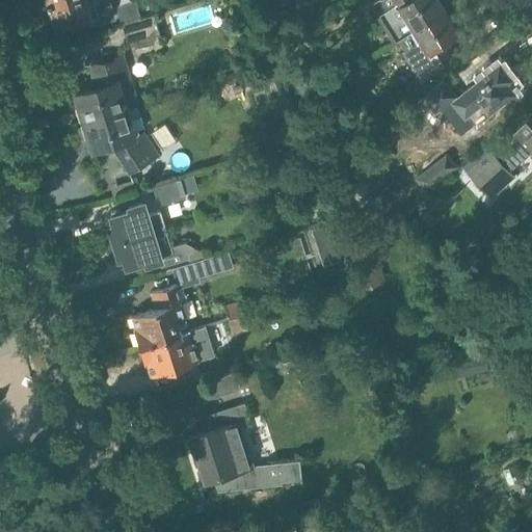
[(94,4),(92,0),(68,0),(48,5),(56,31),(100,18),(96,3),(94,4)]
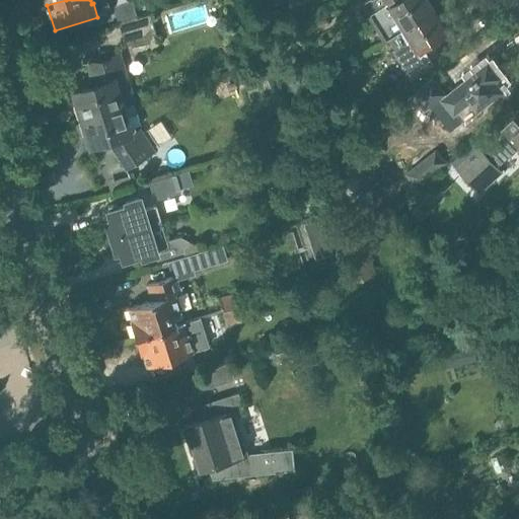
[(369,0),(364,3),(386,40),(404,28),(405,29),(435,10),(429,0),(369,0)]
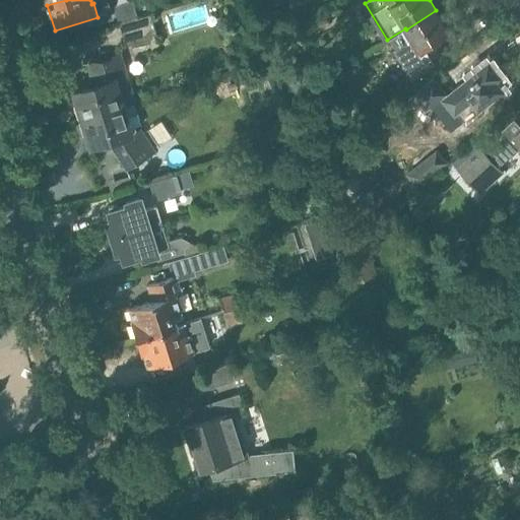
[(118,22),(137,16),(132,1),(113,6),(118,22)]
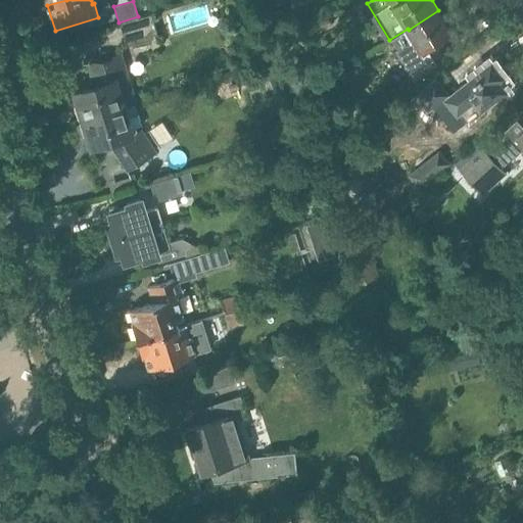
[(409,30),(416,40),(398,52),(416,80),(435,68),(432,64),(448,54),(439,41),(453,33),(438,10),(409,30)]
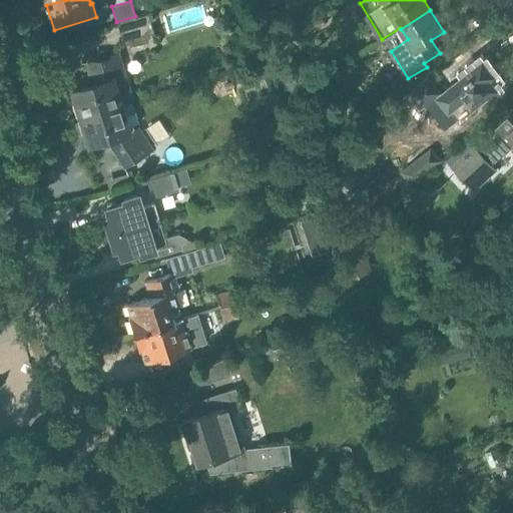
[(135,18),(135,16),(116,22),(122,43),(154,34),(148,14),(135,18)]
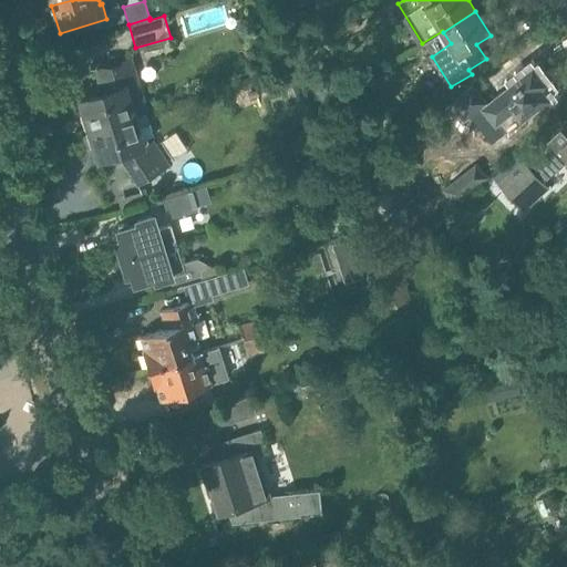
[(79,115),(83,130),(88,129),(88,131),(146,112),(148,112),(132,59),(110,65),(111,68),(98,69),(99,94),(79,101),(83,114),(79,115)]
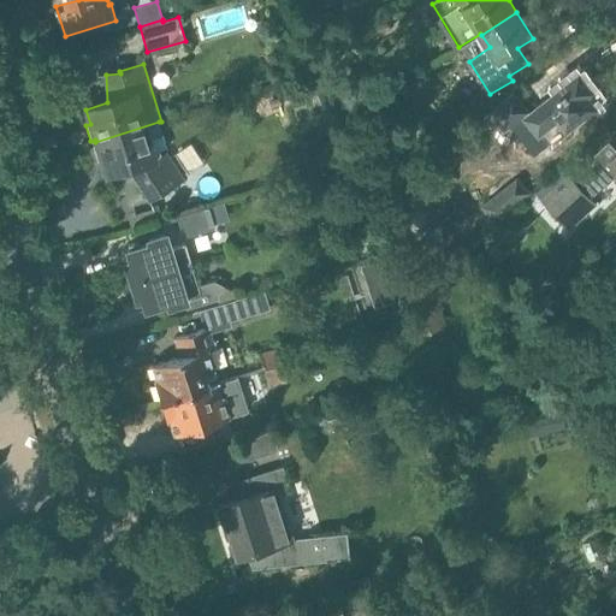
[(534,129),(539,136),(543,134),(555,149),(574,134),(569,126),(596,106),(586,94),(591,90),(580,76),(529,114),(515,95),(491,114),(505,132),(513,126),(534,129)]
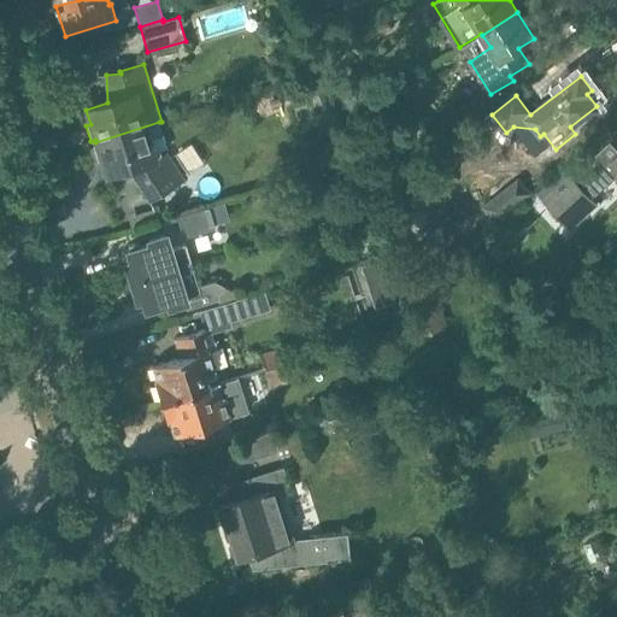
[(106,174),(128,166),(150,200),(183,177),(166,152),(162,156),(159,151),(168,148),(159,122),(95,142),(97,145),(92,146),(97,160),(101,159),(106,174)]
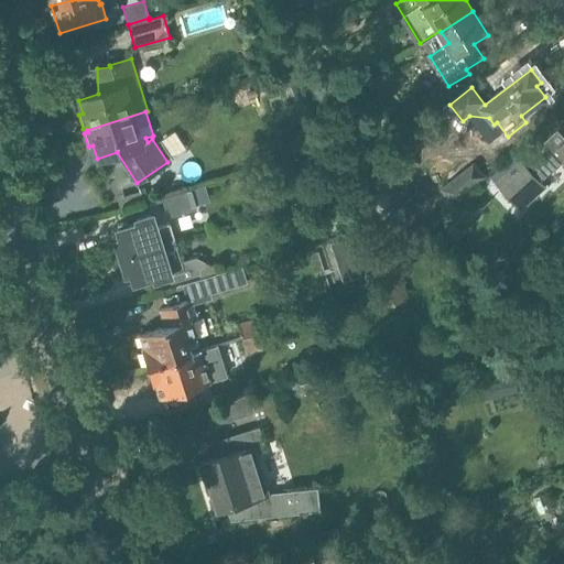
[(521,158),(519,160),(495,182),(522,212),(548,186),(543,181),(560,165),(561,166),(563,163),(563,141),(533,171),(521,158)]
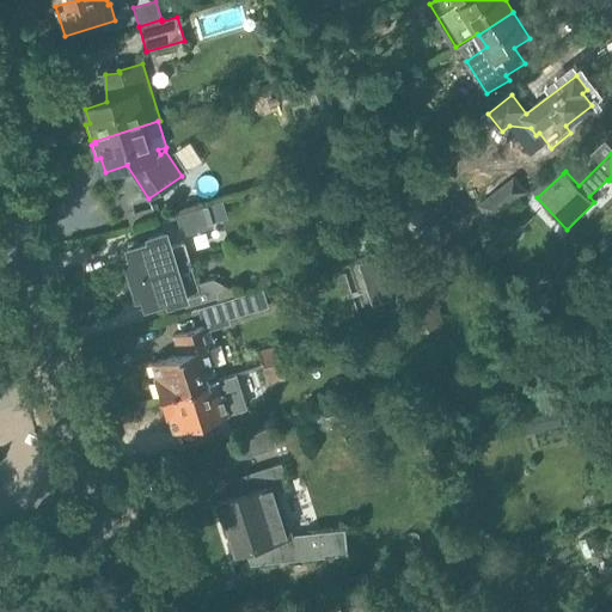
[(495,227),(533,199),(516,177),(478,206),(495,227)]
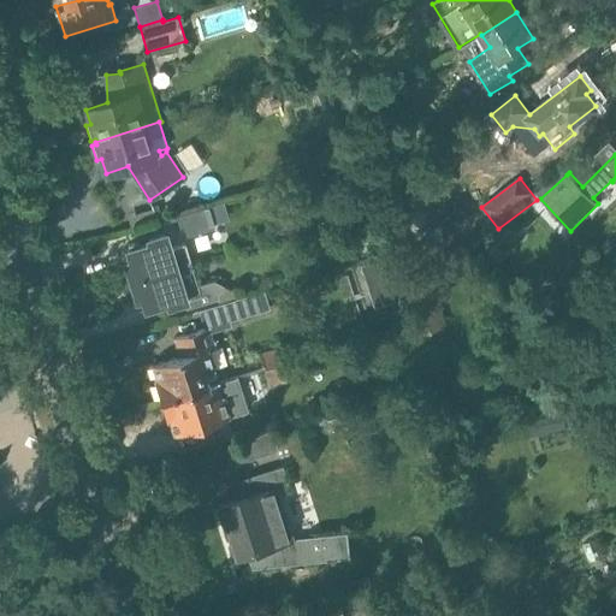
[(170,219),(173,230),(184,227),(187,237),(215,227),(214,225),(230,220),(224,202),(170,219)]
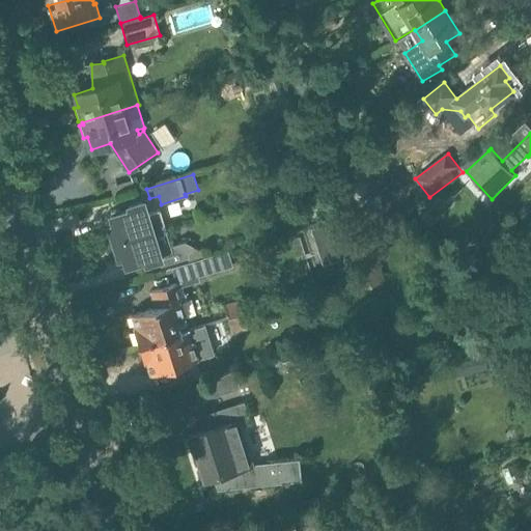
[(109,216),(111,225),(107,226),(112,244),(165,227),(159,210),(148,213),(146,204),(109,216)]
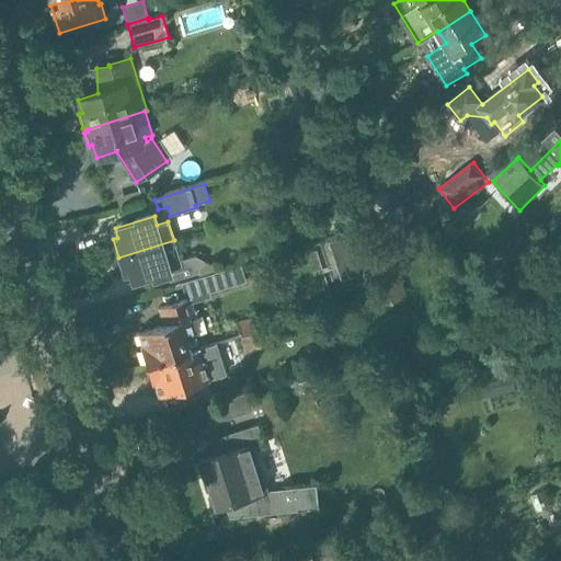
[(176,279),(197,273),(199,276),(212,272),(214,266),(195,255),(180,260),(174,240),(118,258),(124,273),(129,272),(133,284),(158,276),(159,279),(174,275),(176,279)]
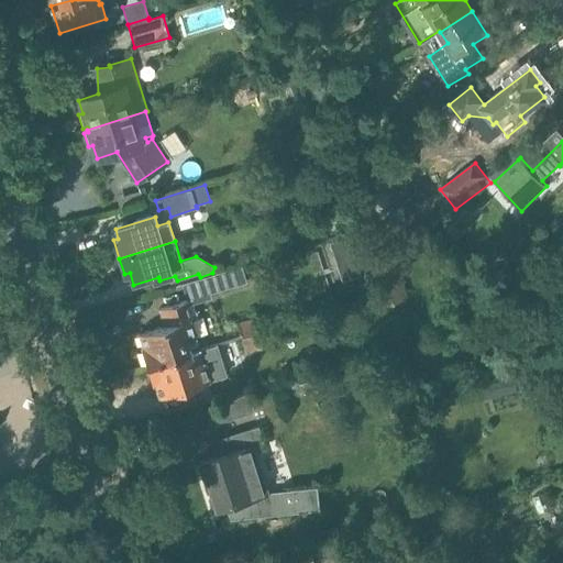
[(365,272),(376,307),(408,297),(397,263),(365,272)]
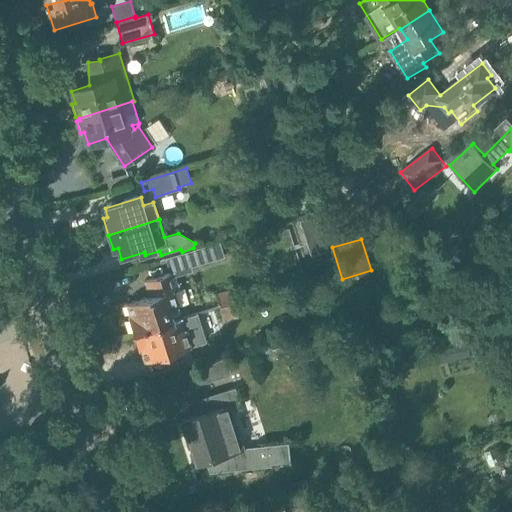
[(219,243),(189,252),(193,266),(224,257),(219,243)]
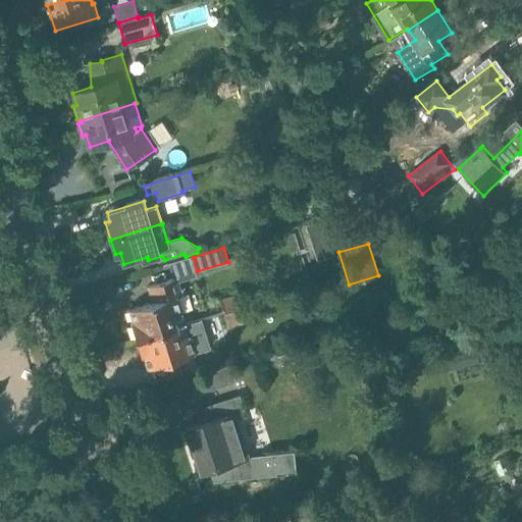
[(128,309),(133,321),(129,322),(135,338),(186,323),(176,296),(184,295),(178,278),(148,288),(152,302),(128,309)]
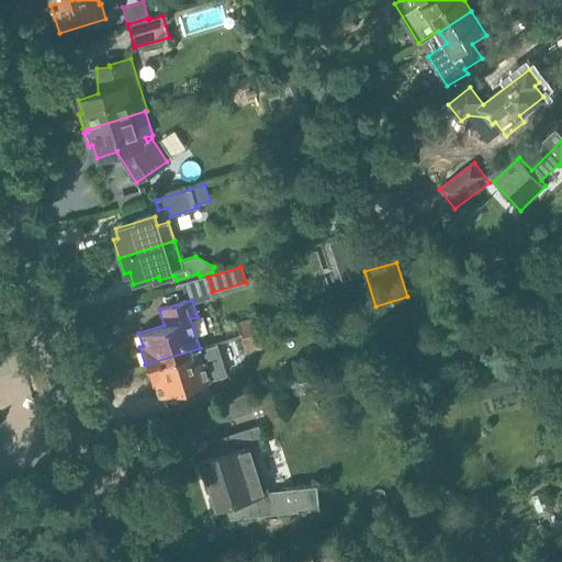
[(239,324),(242,335),(259,330),(256,319),(239,324)]
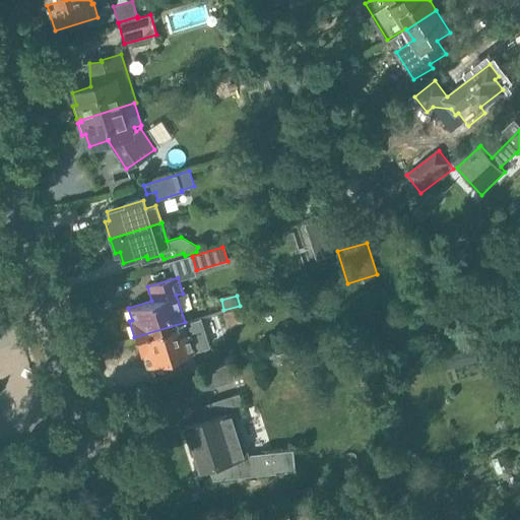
[(240,306),(223,310),(226,320),(243,315),(240,306)]
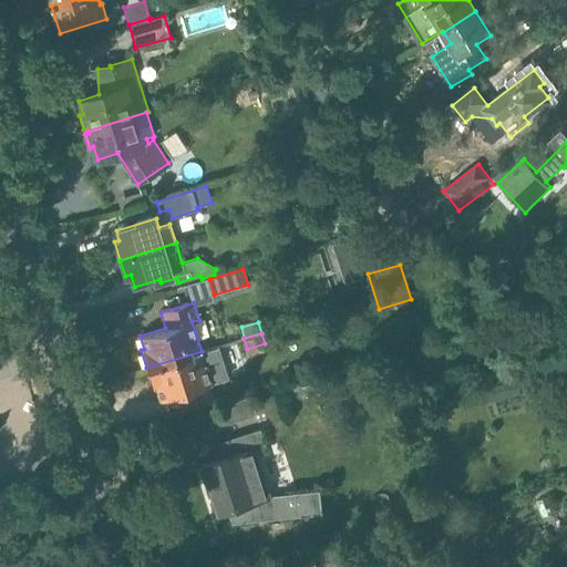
[(146,368),(153,389),(156,388),(160,400),(212,383),(202,351),(146,368)]
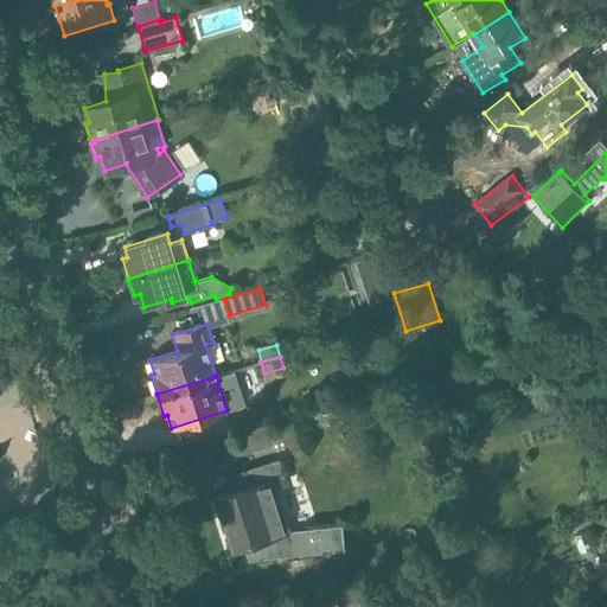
[(581,416),(576,398),(519,413),(528,447),(536,445),(531,429),(581,416)]
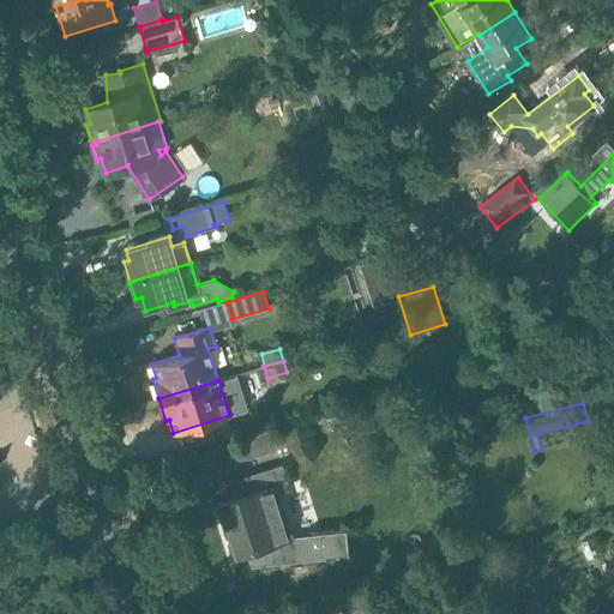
[(218,504),(234,555),(246,551),(251,565),(348,557),(345,530),(293,536),(278,489),(288,486),(282,464),(251,475),(256,492),(218,504)]
